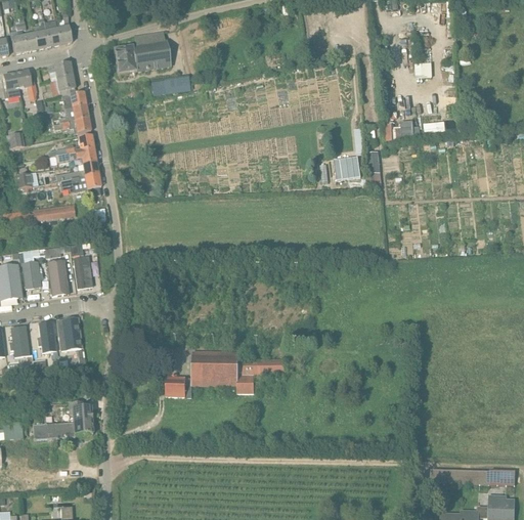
[(37,48),(48,46),(45,30),(43,24),(43,22),(42,17),(38,18),(39,23),(32,25),(33,32),(37,48)]
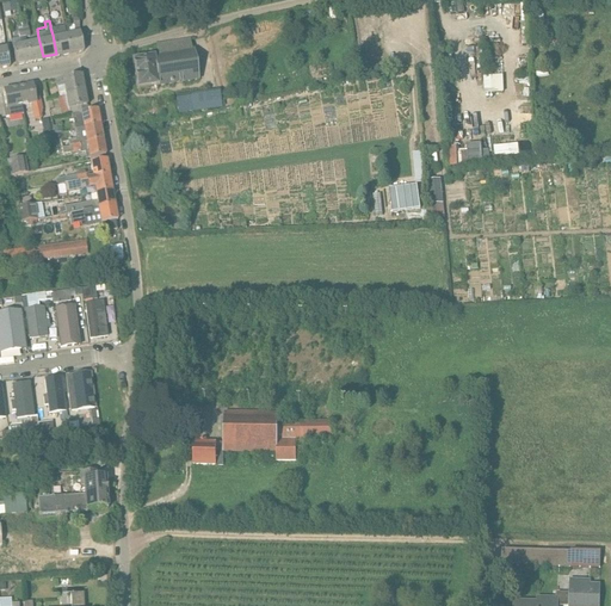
[(69,50),(66,31),(63,22),(50,25),(50,28),(53,35),(56,54),(69,50)]
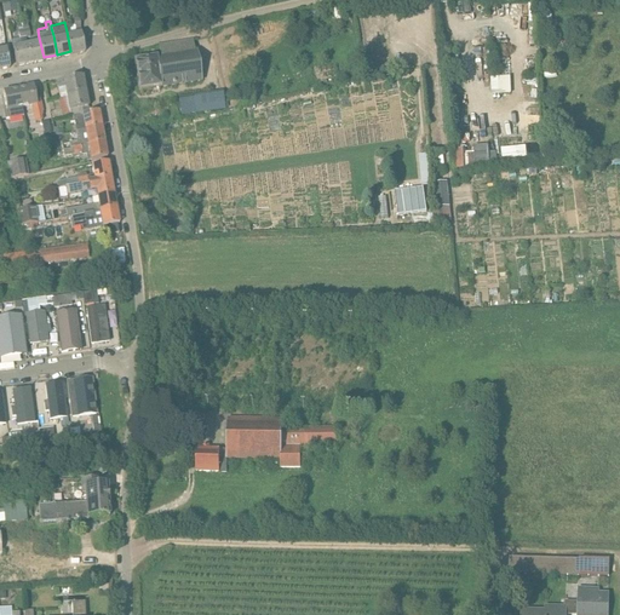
[(16,63),(29,59),(26,40),(24,35),(23,27),(17,28),(21,41),(12,44),(16,63)]
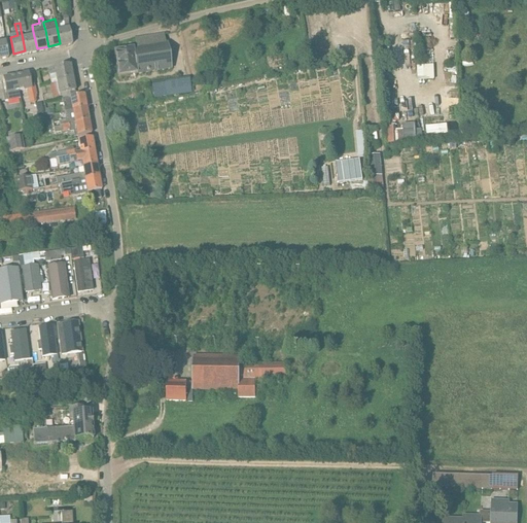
[(57,27),(60,43),(72,41),(68,26),(68,25),(64,26),(57,27)]
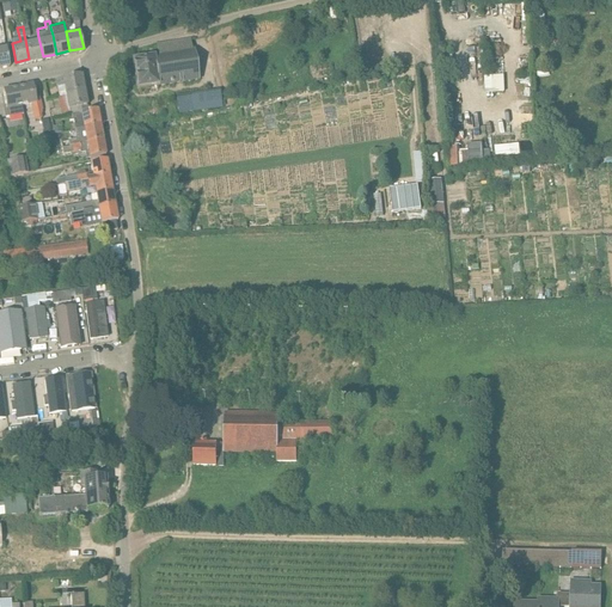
[(136,86),(159,83),(159,84),(165,84),(164,83),(169,81),(169,83),(179,81),(179,80),(182,79),(182,80),(189,79),(197,77),(190,32),(160,41),(161,53),(132,57),(136,86)]
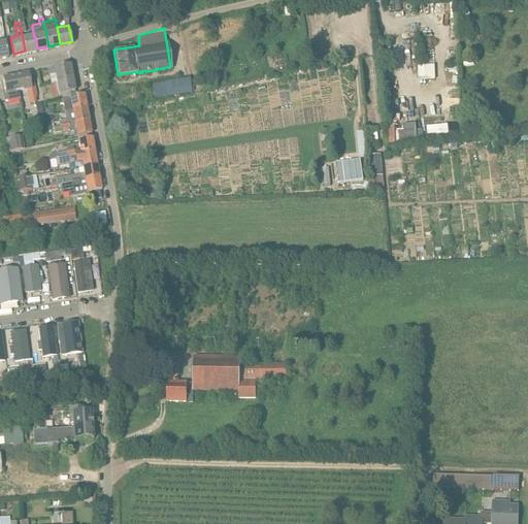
[(25,51),(37,48),(33,32),(22,34),(25,51)]
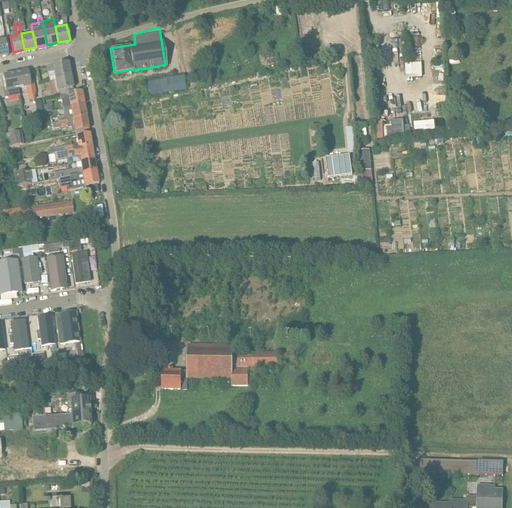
[(423,72),(422,59),(406,59),(406,72),(423,72)]
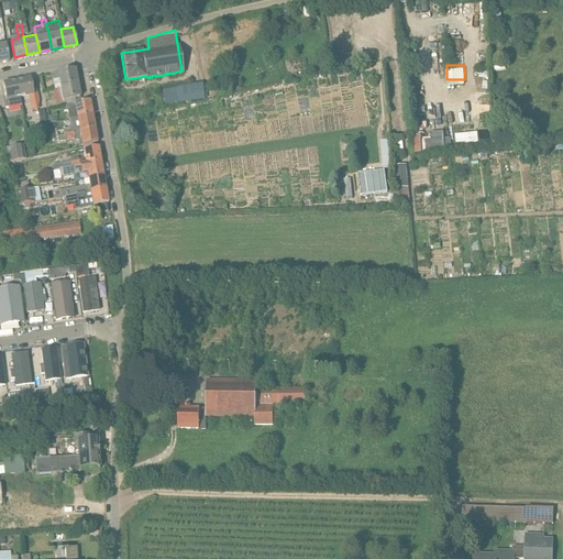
[(59,84),(77,80),(74,67),(51,70),(52,77),(58,76),(59,84)]
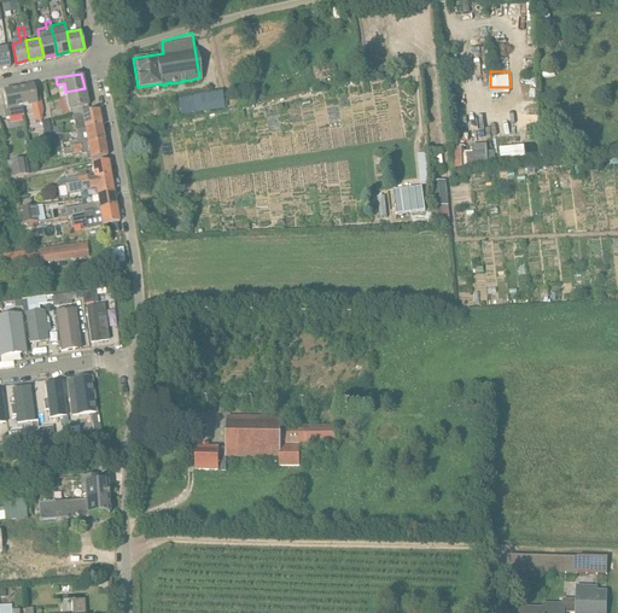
[(17,86),(21,104),(27,103),(27,104),(30,103),(34,117),(41,116),(41,111),(42,111),(41,109),(42,107),(40,97),(40,98),(38,88),(34,88),(33,82),(17,86)]
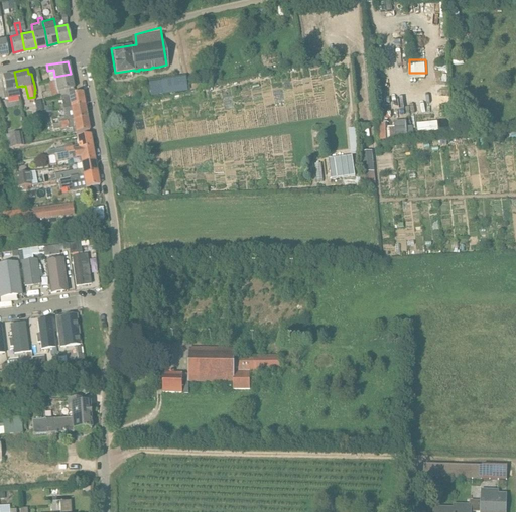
[(19,94),(17,87),(14,72),(2,74),(4,87),(1,87),(3,96),(6,95),(7,96),(19,94)]
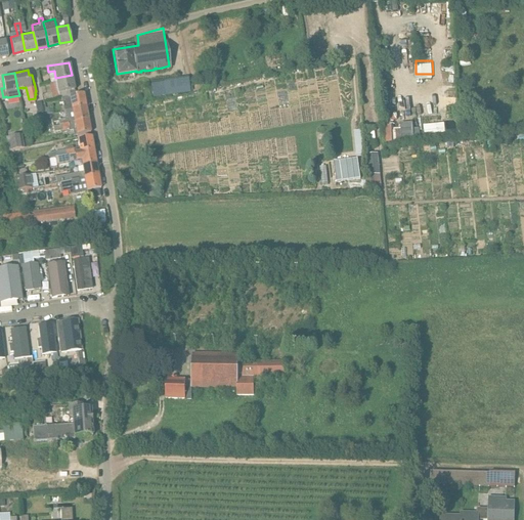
[(68,94),(75,93),(72,75),(55,78),(59,96),(69,95),(68,94)]
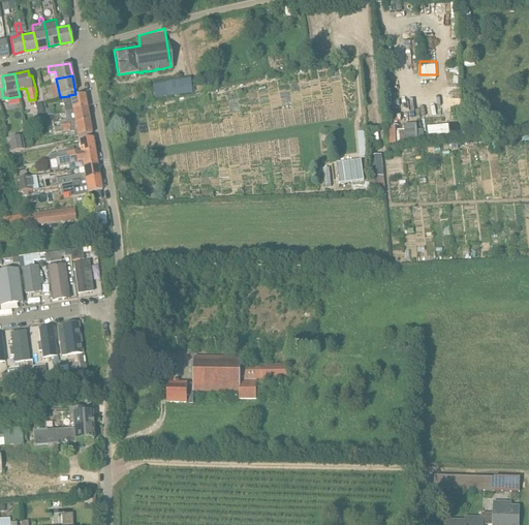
[(154,81),(155,94),(193,90),(192,76),(154,81)]
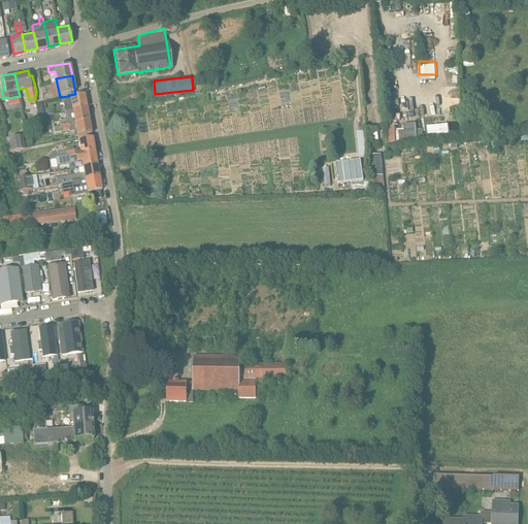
[(71,108),(86,105),(84,93),(75,94),(68,95),(69,96),(71,108)]
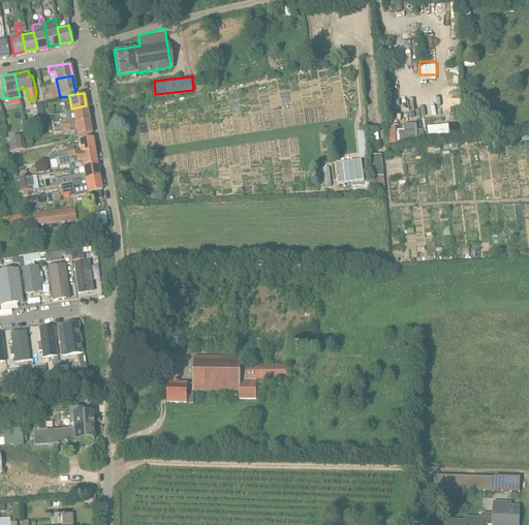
[(53,125),(88,119),(86,105),(71,109),(72,116),(52,120),(53,125)]
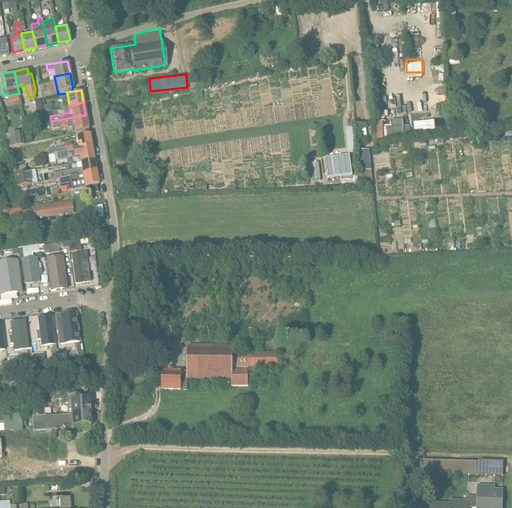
[(74,130),(86,128),(88,128),(85,115),(51,121),(52,126),(60,125),(67,124),(67,125),(73,124),(74,130)]
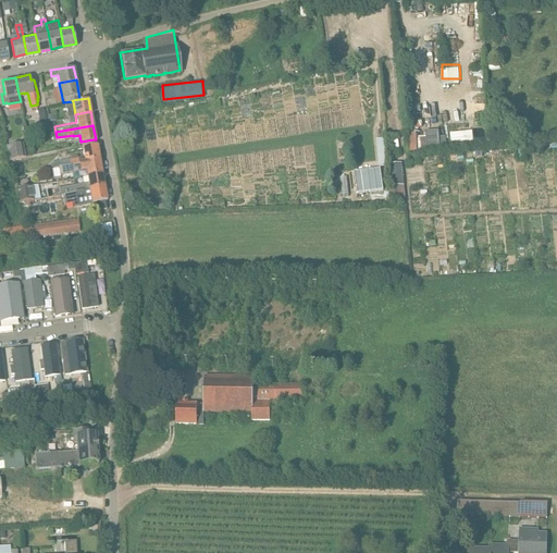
[(425,135),(418,135),(418,131),(406,132),(407,149),(419,148),(446,146),(445,133),(438,134),(438,127),(425,128),(425,135)]
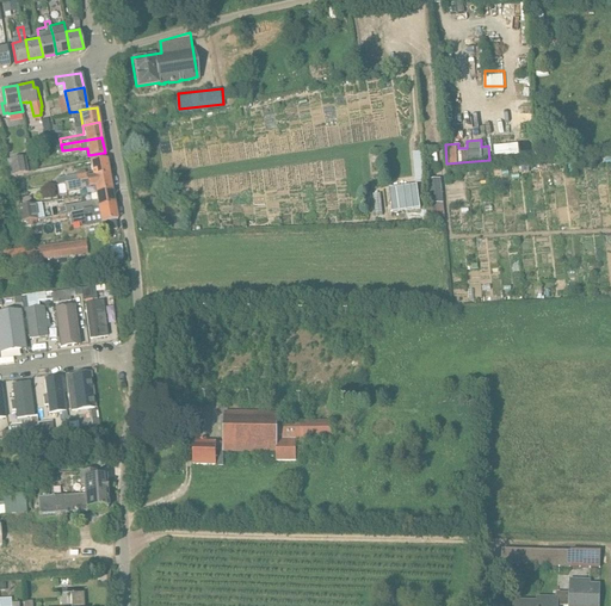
[(519,155),(518,141),(494,143),(495,158),(519,155)]
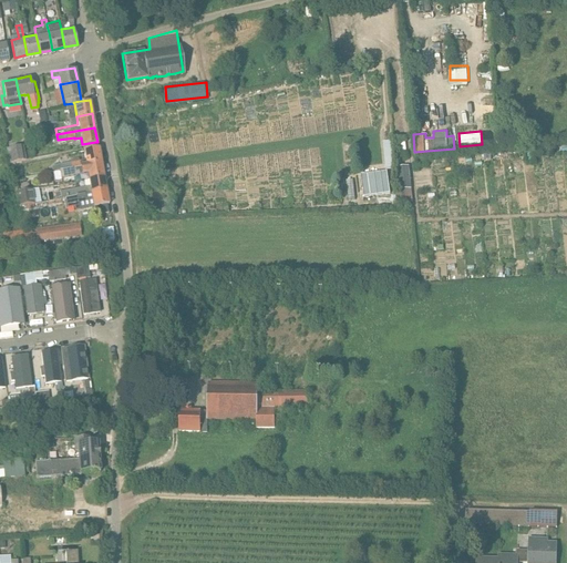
[(9,161),(26,157),(22,143),(6,146),(9,161)]
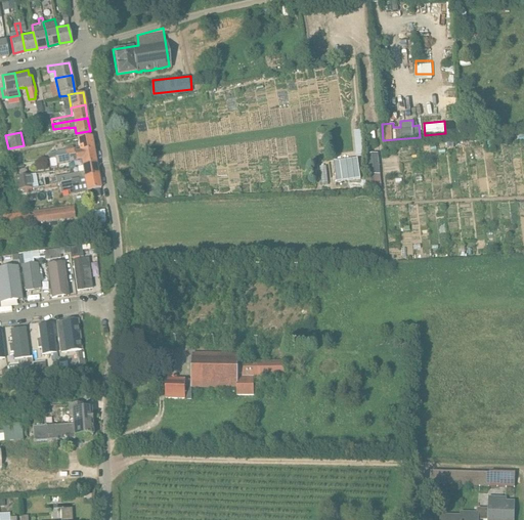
[(90,134),(76,137),(79,150),(93,147),(90,134)]
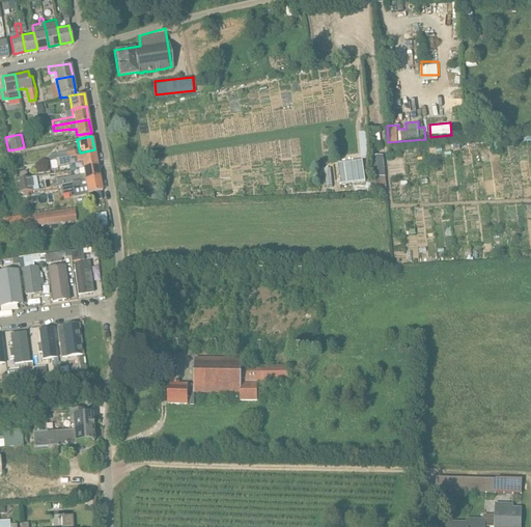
[(57,157),(74,154),(73,147),(56,150),(57,157)]
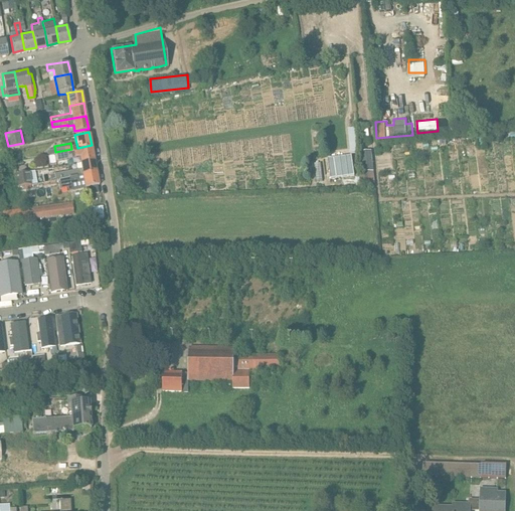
[(79,160),(94,158),(92,145),(77,148),(71,149),(55,152),(53,152),(55,160),(73,156),(73,157),(78,156),(79,160)]
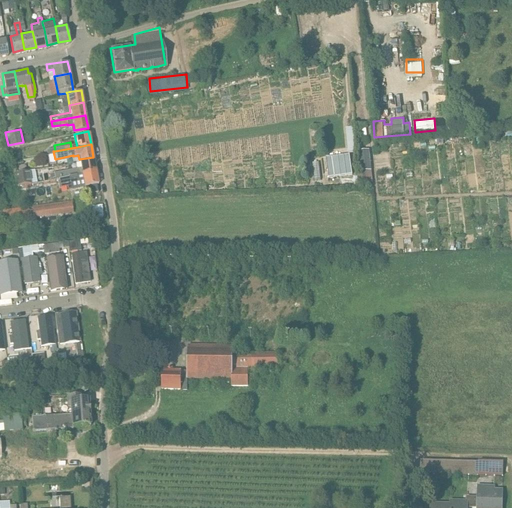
[(360,169),(371,168),(369,147),(358,148),(360,169)]
